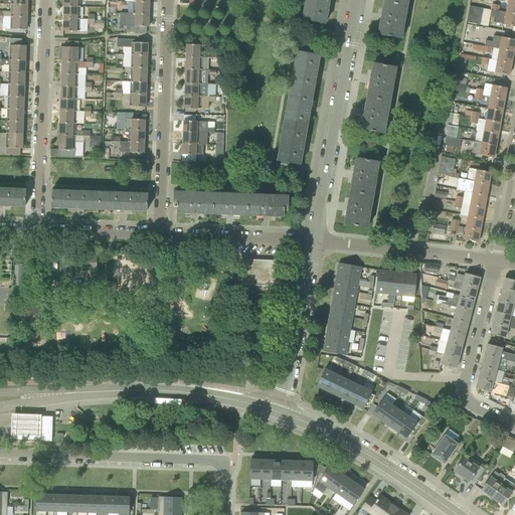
[(325,24),(327,16),(329,0),(305,0),(303,13),(306,13),(305,20),(303,19),(303,18),(302,20),(325,24)]
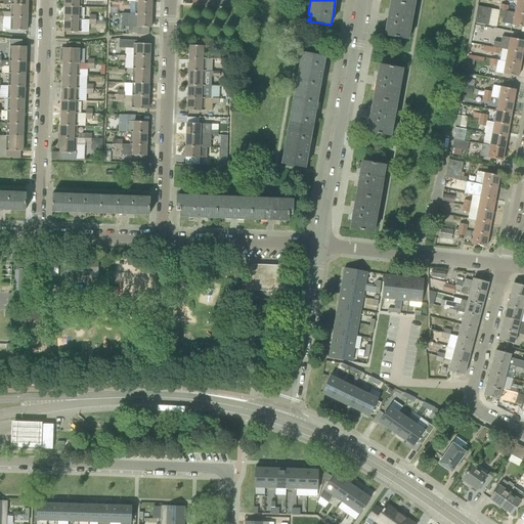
[(523,2),(517,1),(515,13),(523,14),(523,2)]
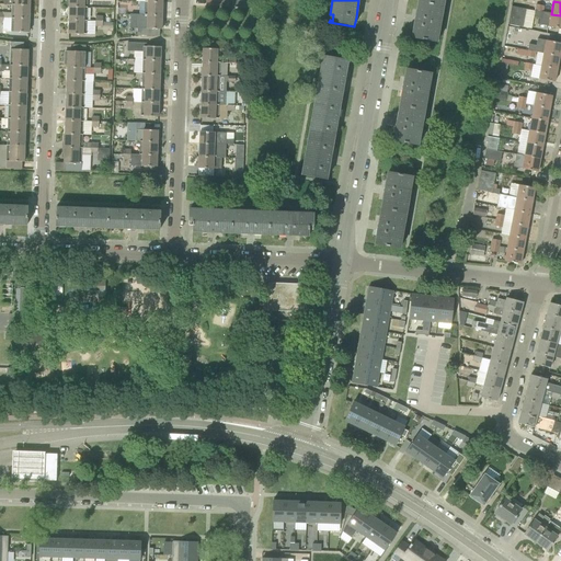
[(145,2),(145,15),(162,16),(163,2),(145,2)]
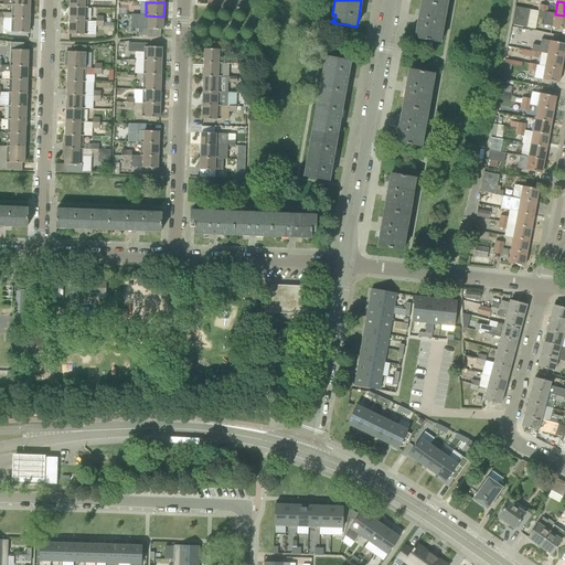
[(422,2),(416,31),(415,39),(437,42),(438,35),(440,35),(445,14),(441,14),(444,6),(422,2)]
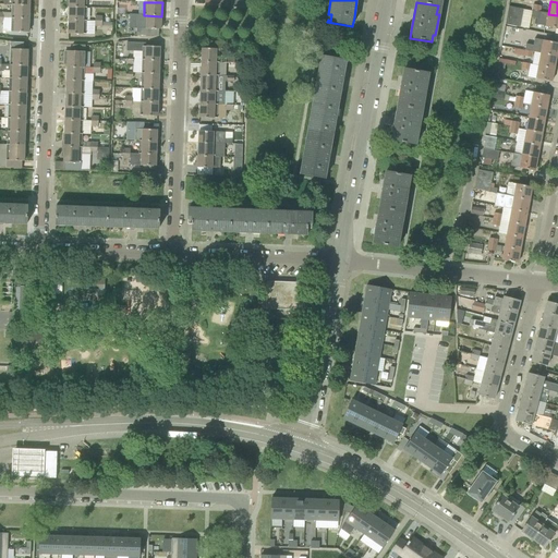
[(12,19),(29,19),(29,5),(12,5),(12,13),(3,13),(0,13),(0,17),(3,17),(3,19),(12,19)]
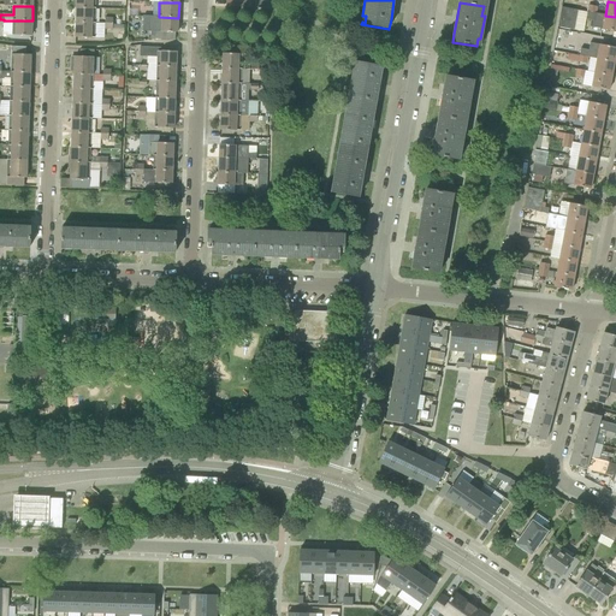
[(76,23),(95,23),(95,9),(76,7),(76,23)]
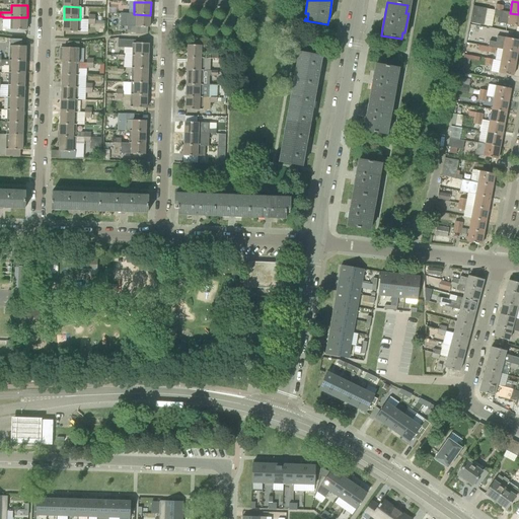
[(488,9),(473,7),(471,23),(485,25),(488,9)]
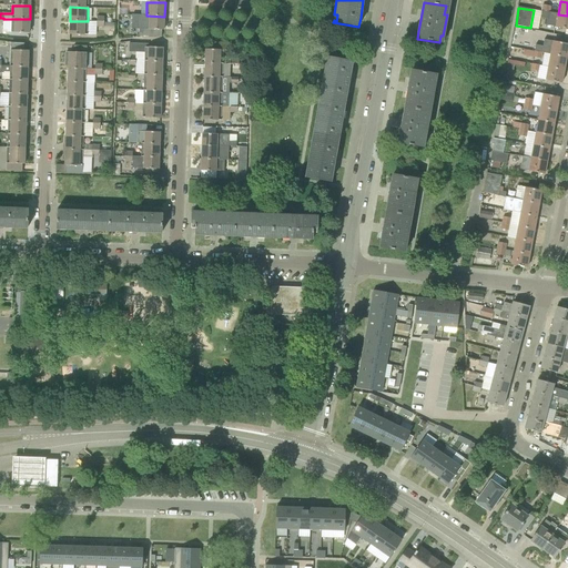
[(549,12),(541,11),(540,17),(548,19),(547,26),(556,27),(567,29),(567,16),(558,14),(549,12)]
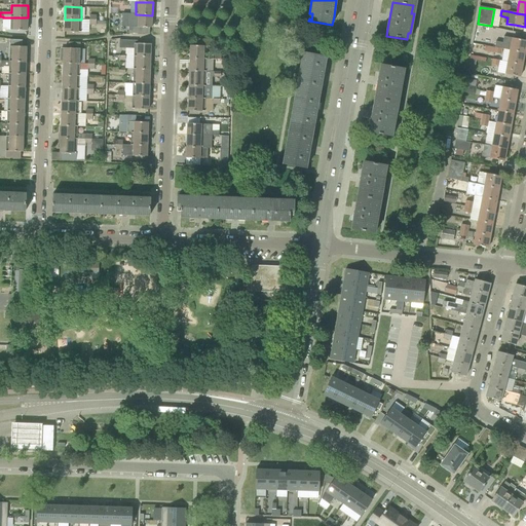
[(136,28),(152,28),(152,15),(136,14),(136,28)]
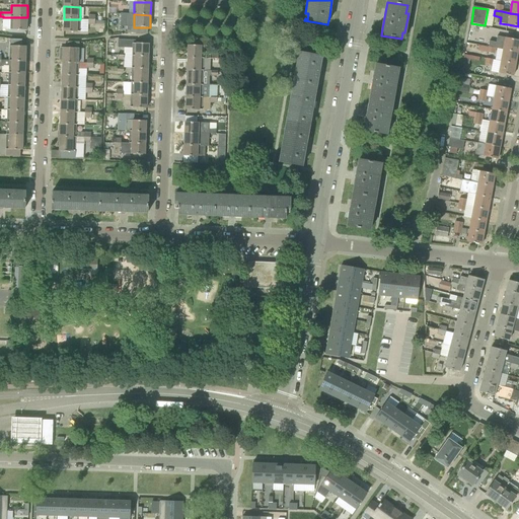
[(2,29),(27,30),(27,17),(11,17),(3,17),(3,21),(2,29)]
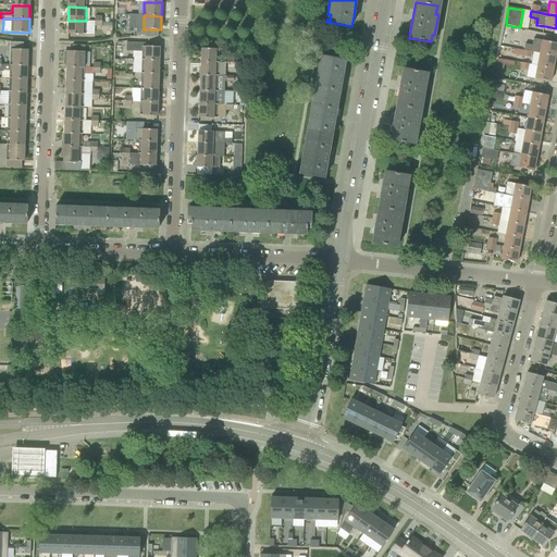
[(69,34),(85,35),(86,21),(69,21),(69,34)]
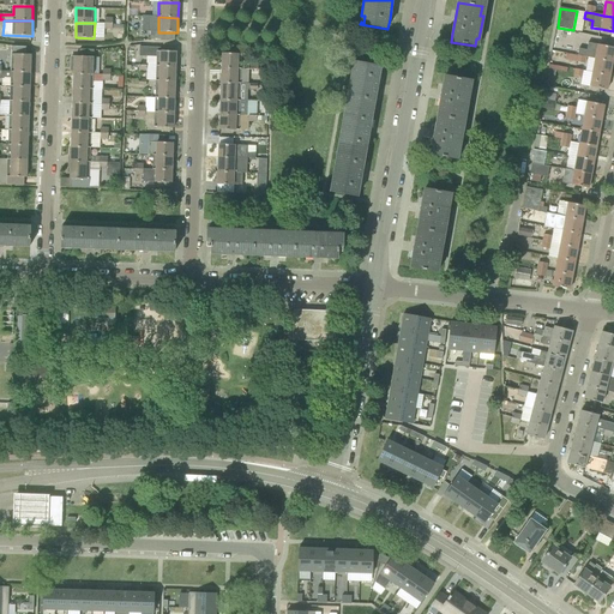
[(613,62),(613,53),(613,47),(589,43),(587,50),(578,48),(577,55),(587,56),(595,59),(613,62)]
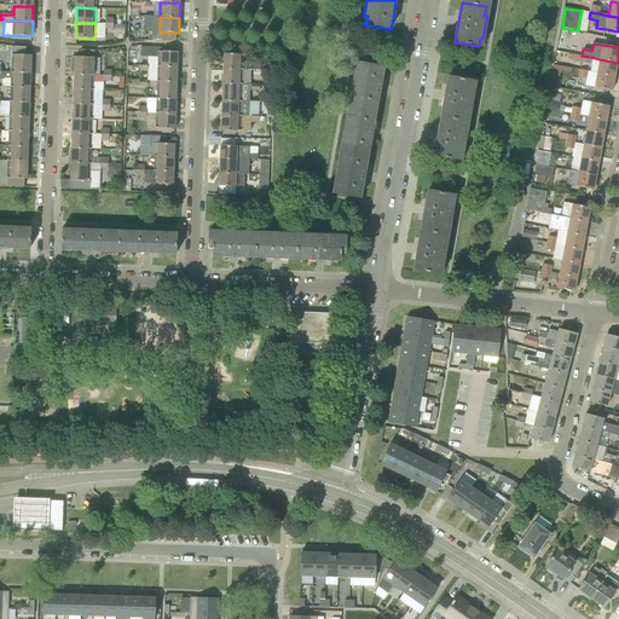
[(30,73),(32,56),(27,56),(27,47),(12,46),(12,55),(11,73),(30,73)]
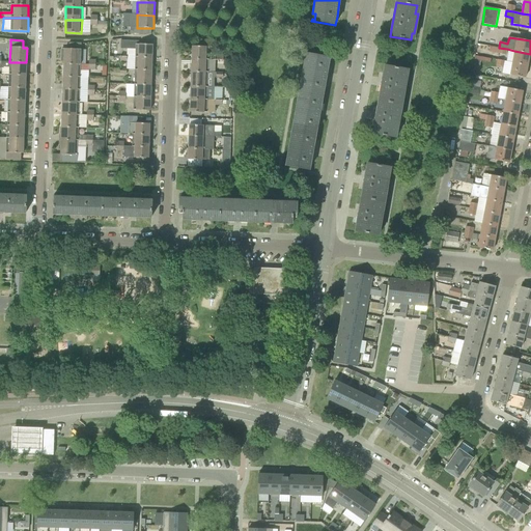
[(215,40),(196,39),(196,47),(192,46),(192,59),(208,60),(208,59),(208,47),(214,48),(215,40)]
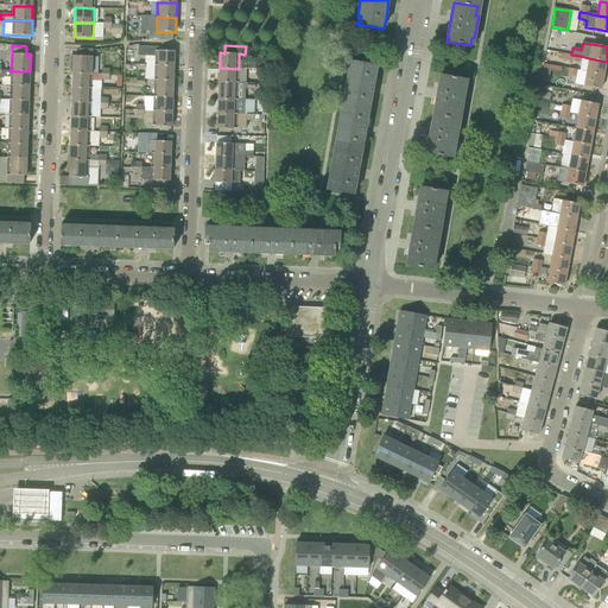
[(175,65),(175,51),(159,51),(159,46),(139,46),(139,56),(156,56),(156,65),(175,65)]
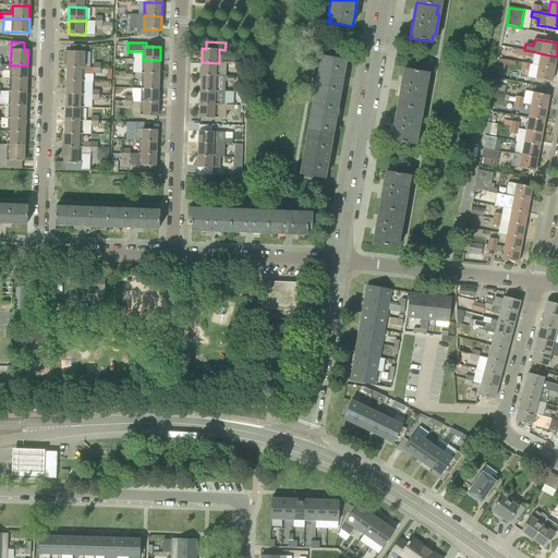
[(72,45),(72,51),(68,51),(67,68),(85,68),(85,46),(72,45)]
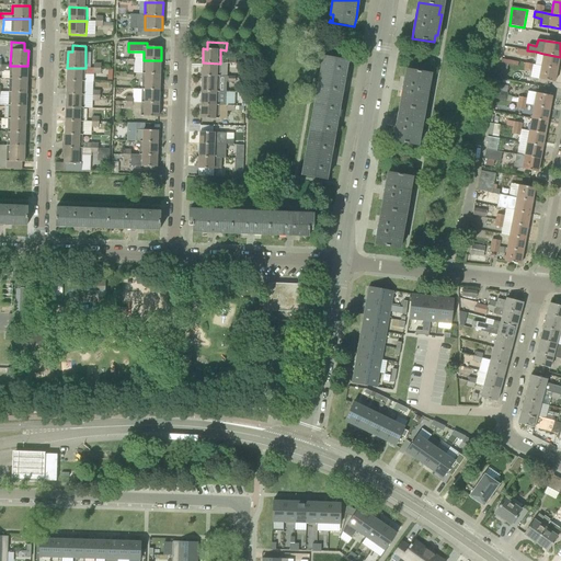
[(557,69),(560,57),(544,54),(541,66),(557,69)]
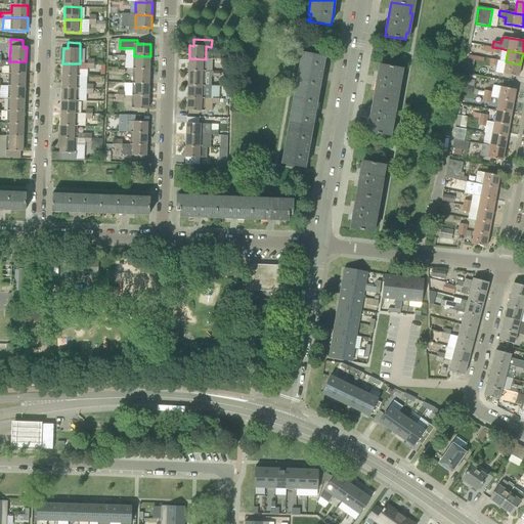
[(318,94),(323,66),(325,57),(304,53),(303,60),(300,60),(296,82),(299,83),(298,90),(318,94)]
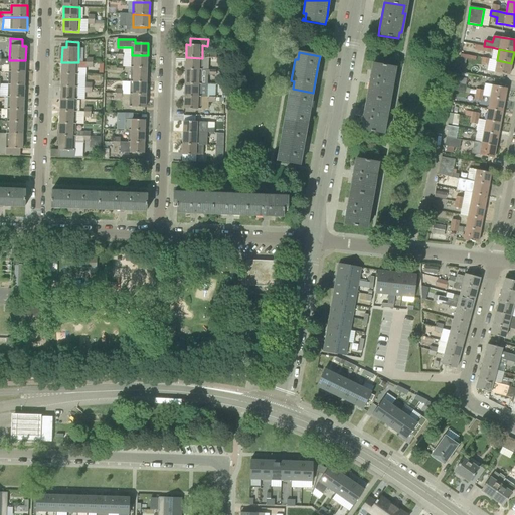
[(147,67),(148,55),(132,55),(117,55),(117,59),(123,59),(123,66),(123,67),(131,67),(147,67)]
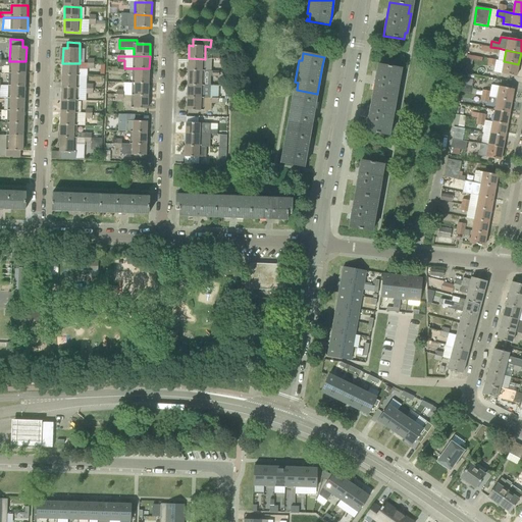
[(188,70),(204,71),(205,59),(189,58),(188,70)]
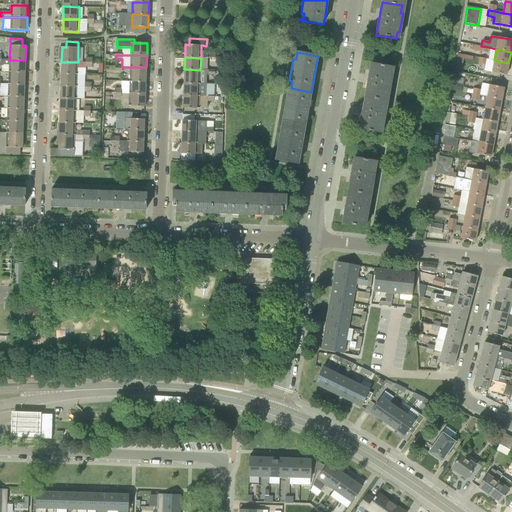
[(2,72),(9,72),(25,73),(25,60),(9,60),(1,59),(0,59),(0,65),(2,66),(2,72)]
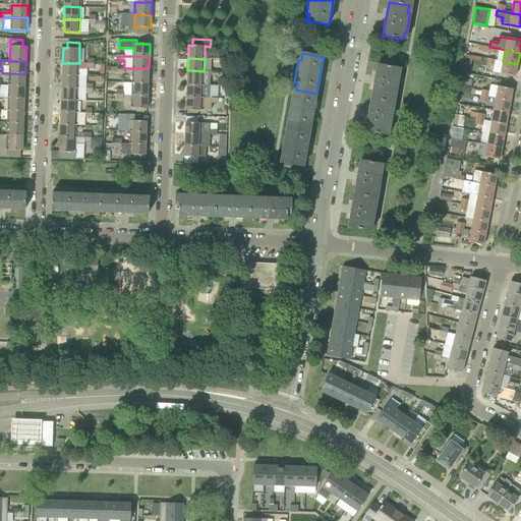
[(500,73),(515,76),(517,64),(503,61),(500,73)]
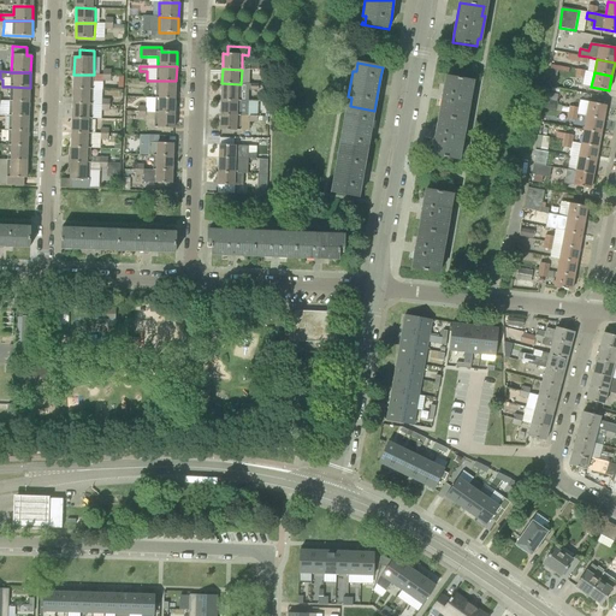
[(73,75),(73,89),(93,89),(101,90),(102,82),(104,82),(104,81),(111,81),(111,76),(104,75),(94,75),(73,75)]
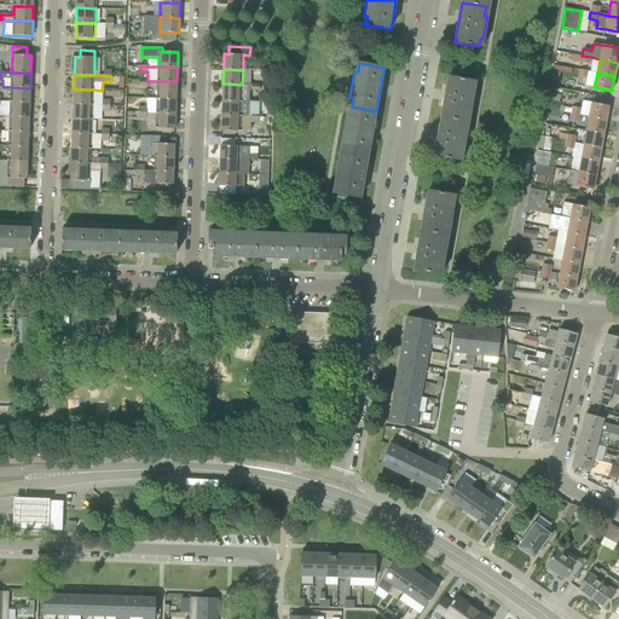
[(449,76),(447,86),(441,116),(466,121),(467,113),(470,113),(474,90),(472,90),(473,81),(449,76)]
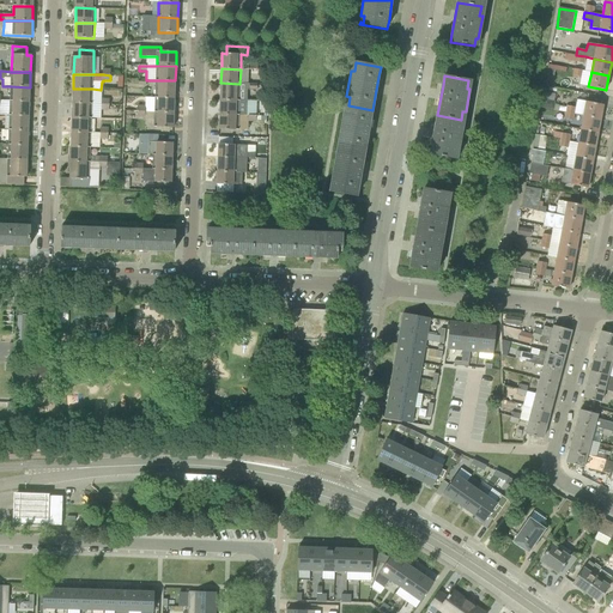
[(156,80),(156,98),(175,98),(175,80),(156,80)]
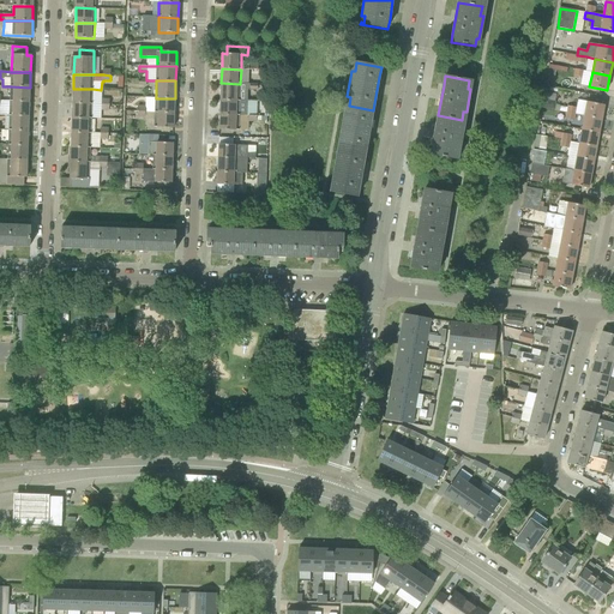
[(248,89),(250,90),(258,90),(258,84),(250,84),(240,84),(221,83),(221,100),(248,101),(248,89)]
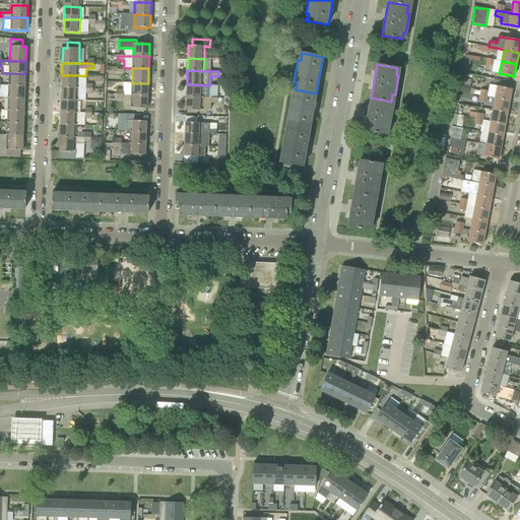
[(25,74),(9,73),(8,85),(25,86),(25,74)]
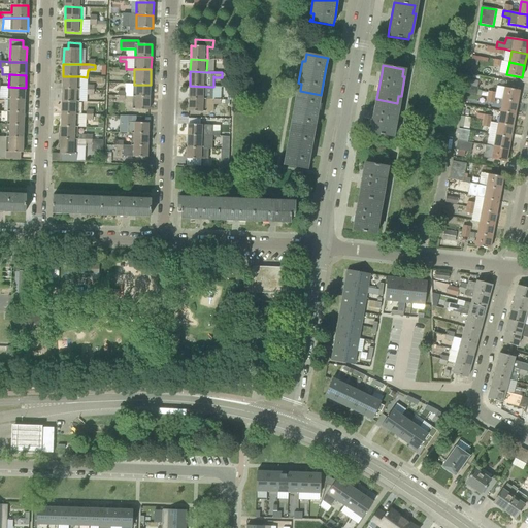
[(63,89),(79,90),(79,76),(63,76),(63,89)]
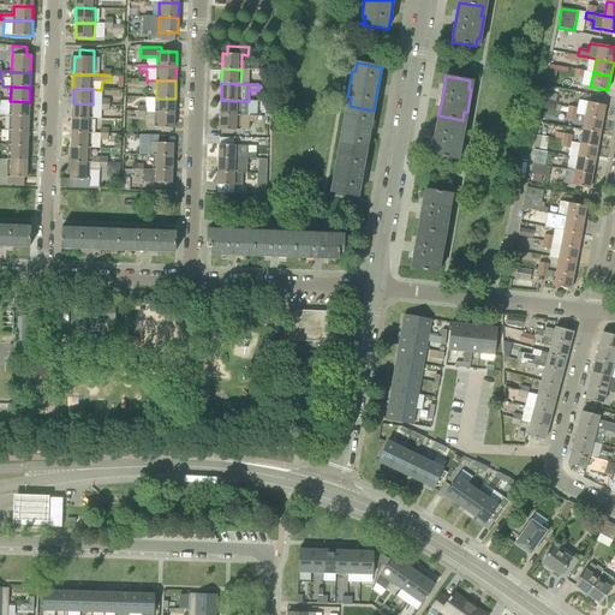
[(145,112),(155,113),(174,113),(175,99),(156,99),(147,97),(145,107),(145,112)]
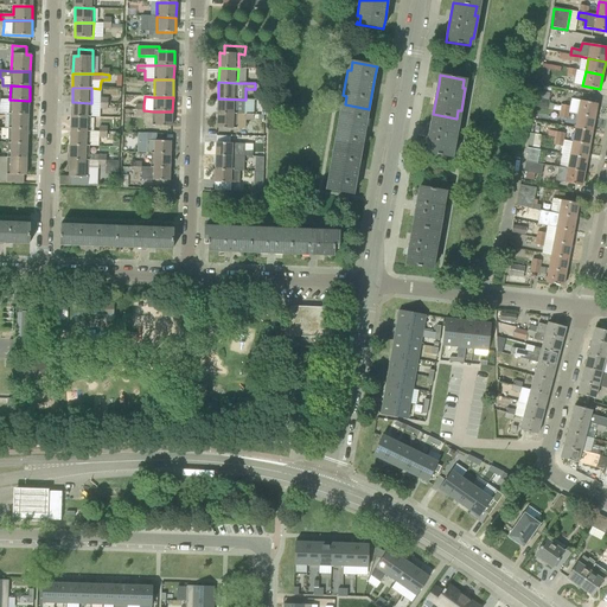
[(246,100),(218,98),(217,113),(237,114),(244,114),(246,100)]
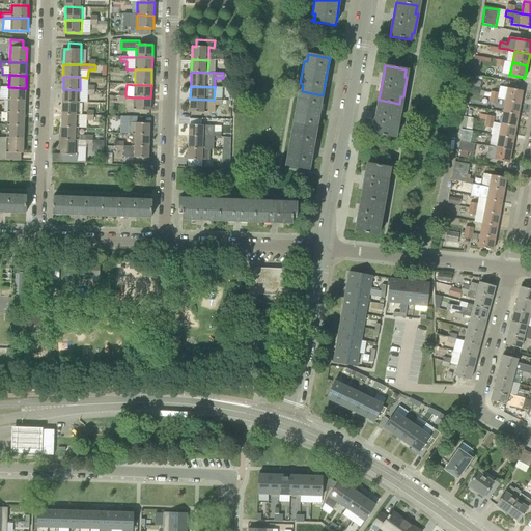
[(470,86),(469,93),(480,95),(481,91),(481,88),(470,86)]
